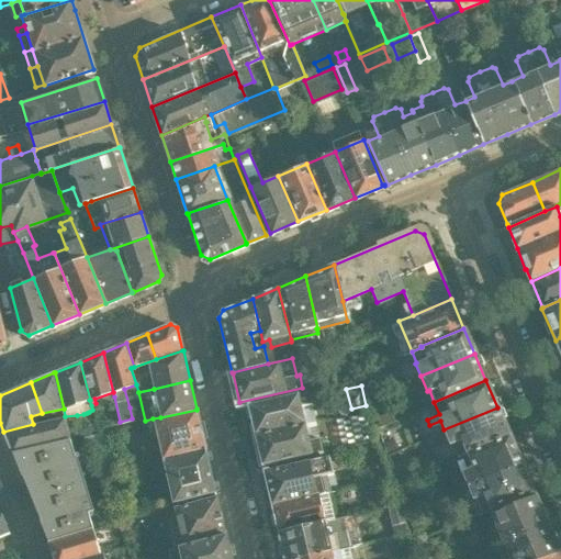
[(256,434),(314,420),(310,403),(311,403),(307,391),(248,404),(256,434)]
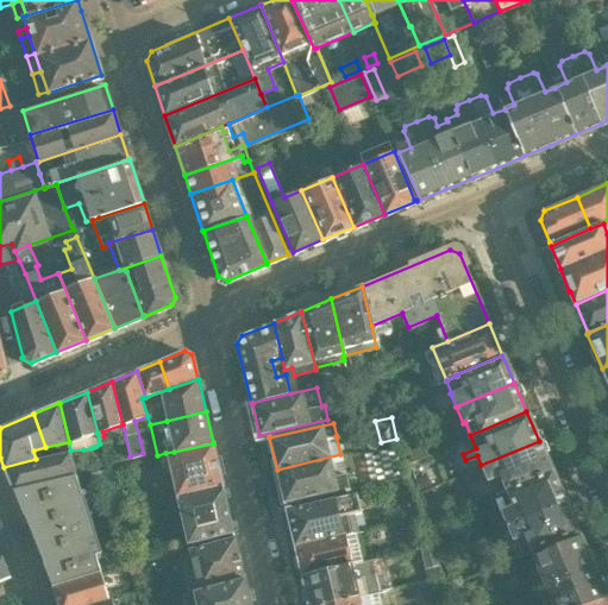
[(552,471),(539,441),(481,465),(487,480),(489,479),(495,493),(552,471)]
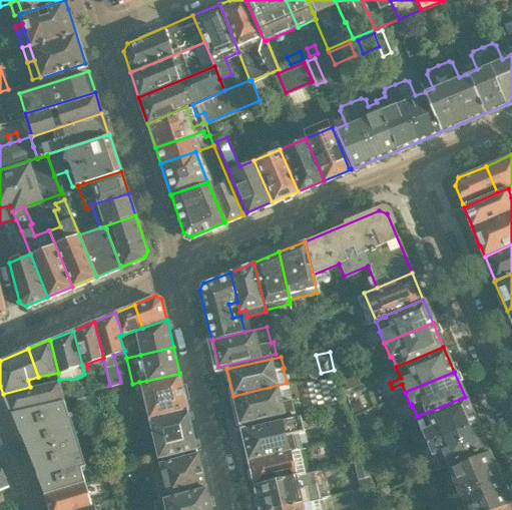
[(346,388),(360,382),(357,373),(343,379),(346,388)]
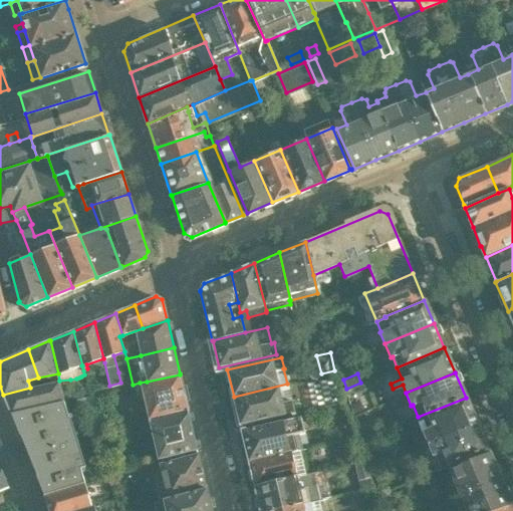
[(148,417),(188,408),(188,407),(187,407),(180,374),(147,381),(140,382),(148,417)]
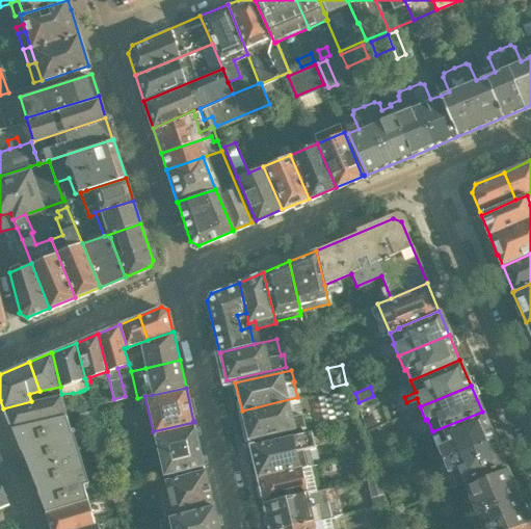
[(31,401),(3,408),(11,426),(65,415),(61,394),(31,401)]
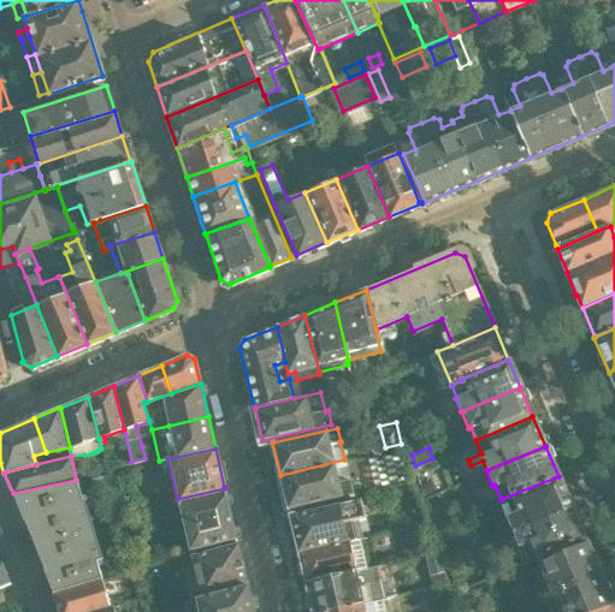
[(346,459),(344,459),(281,475),(288,507),(353,493),(346,459)]
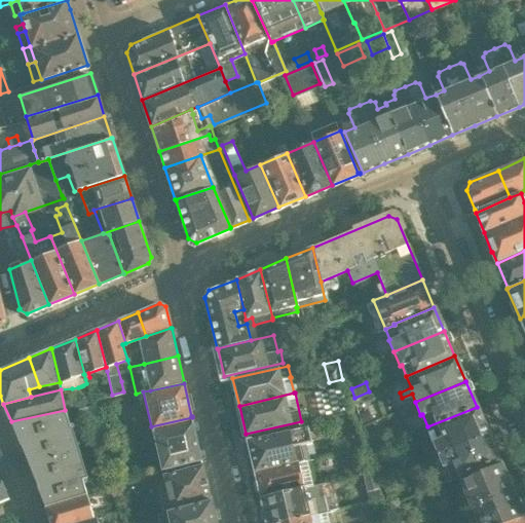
[(98,422),(92,404),(76,408),(83,425),(98,422)]
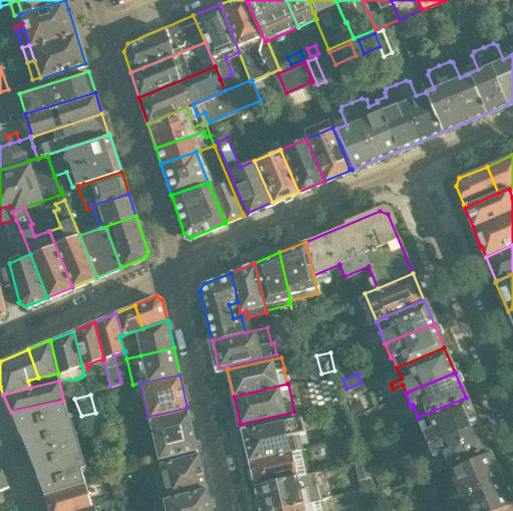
[(422,431),(427,443),(476,423),(466,398),(418,417),(424,430),(422,431)]
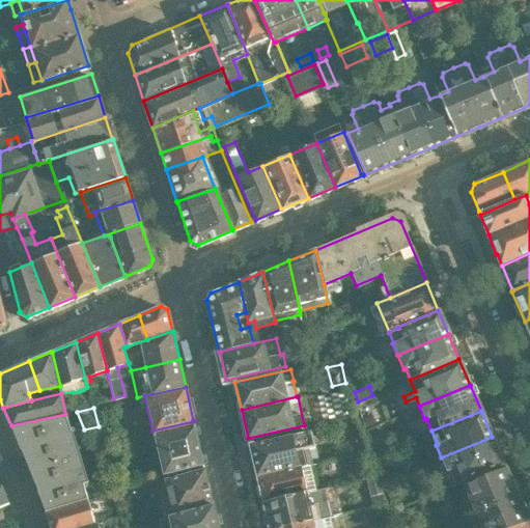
[(65,414),(11,425),(46,510),(87,498),(82,482),(88,480),(81,460),(78,448),(77,448),(65,414)]
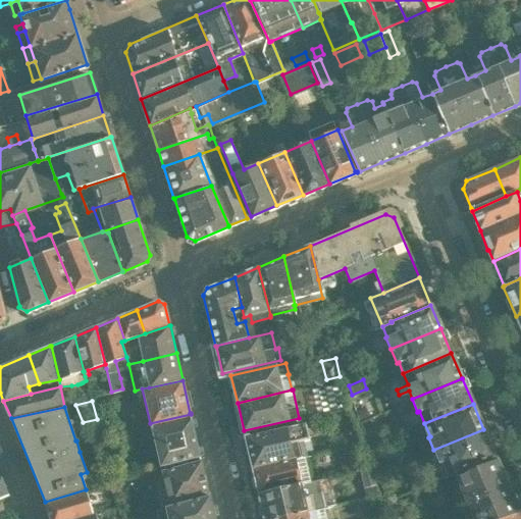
[(359,419),(367,416),(364,407),(356,411),(359,419)]
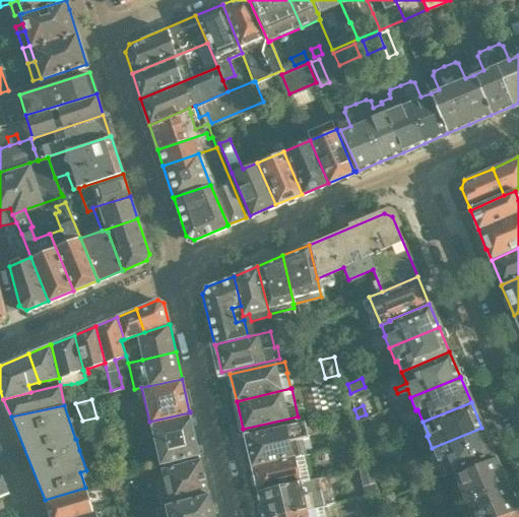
[(190,412),(149,422),(159,464),(199,454),(190,413),(190,412)]
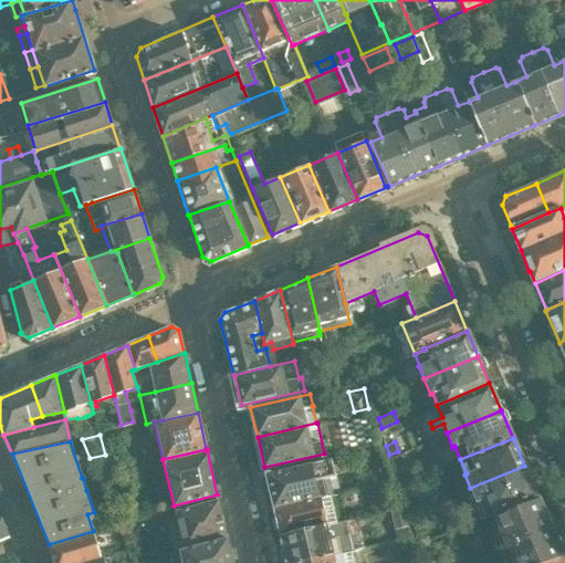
[(267,471),(274,507),(322,496),(322,497),(327,494),(331,494),(339,492),(332,458),(271,472),(271,471),(267,471)]
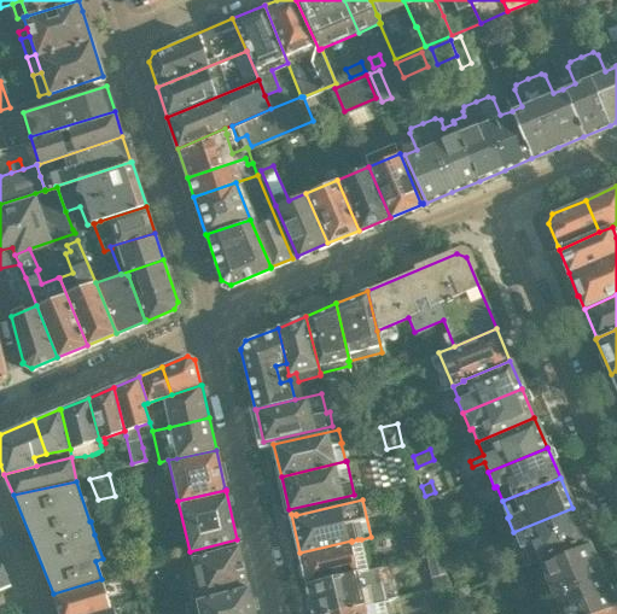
[(586,539),(572,508),(513,532),(502,537),(516,567),(539,559),(586,539)]
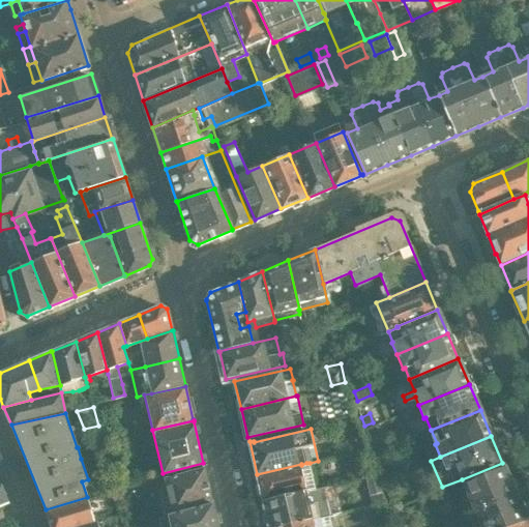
[(380,463),(389,459),(385,450),(377,454),(380,463)]
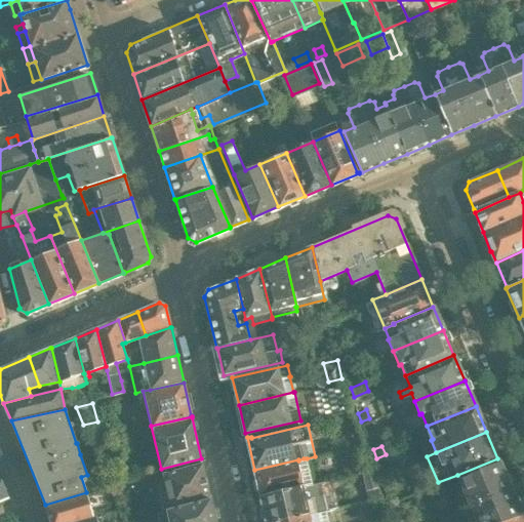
[(361,472),(371,469),(368,457),(355,460),(358,473),(361,472)]
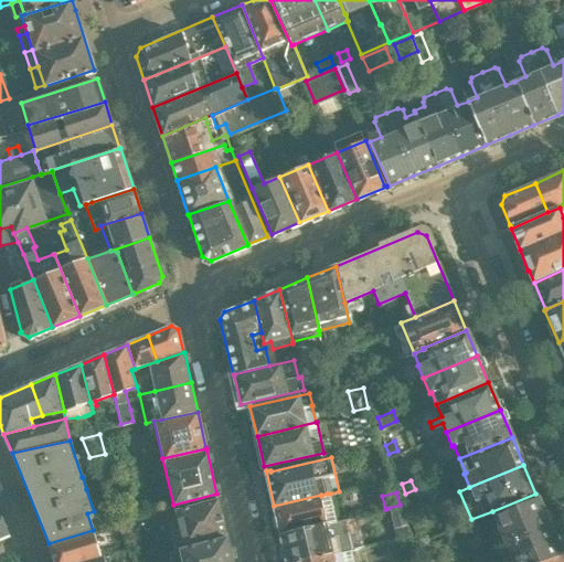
[(327,494),(321,496),(321,495),(274,506),(275,507),(273,507),(279,533),(280,533),(327,522),(336,520),(330,494),(327,494)]
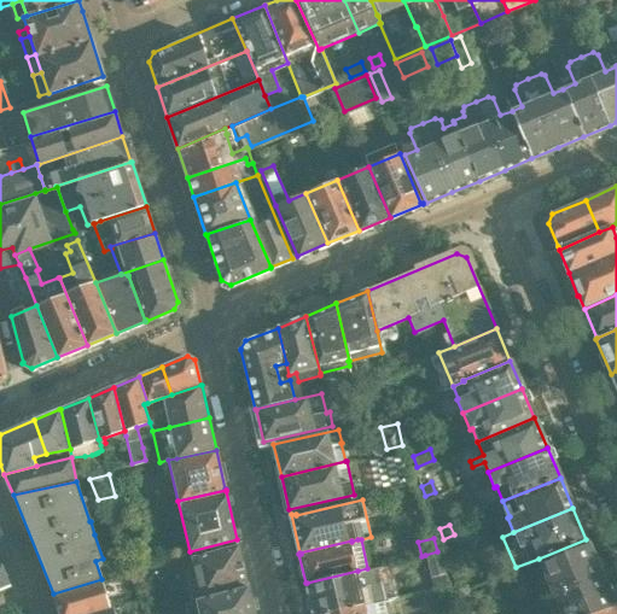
[(460,547),(453,543),(444,547),(449,559),(463,553),(460,547)]
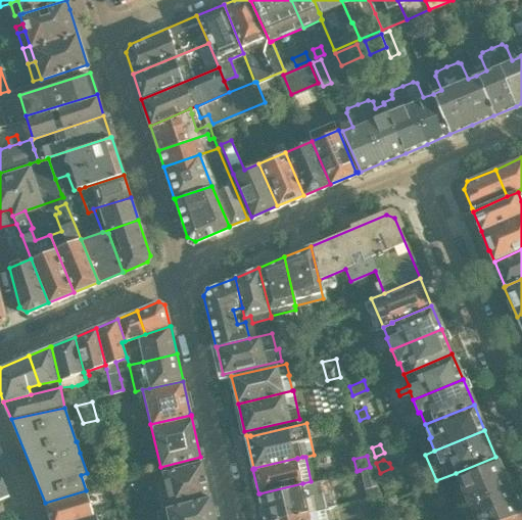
[(467,504),(509,486),(497,460),(456,477),(467,504)]
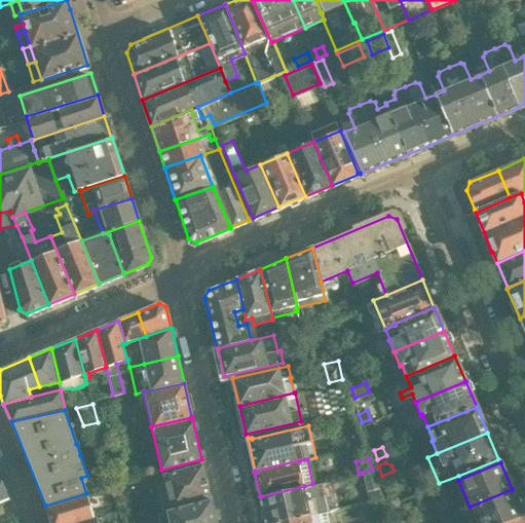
[(171,509),(211,498),(202,463),(162,474),(166,491),(159,493),(162,510),(166,509),(166,511),(171,510),(171,509)]
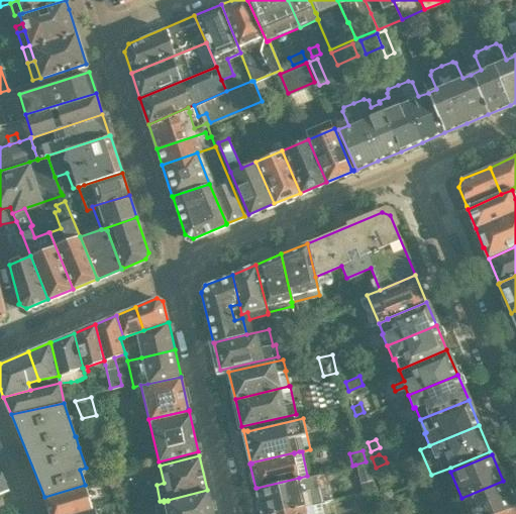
[(372,479),(366,461),(355,465),(359,482),(363,493),(375,490),(372,479)]
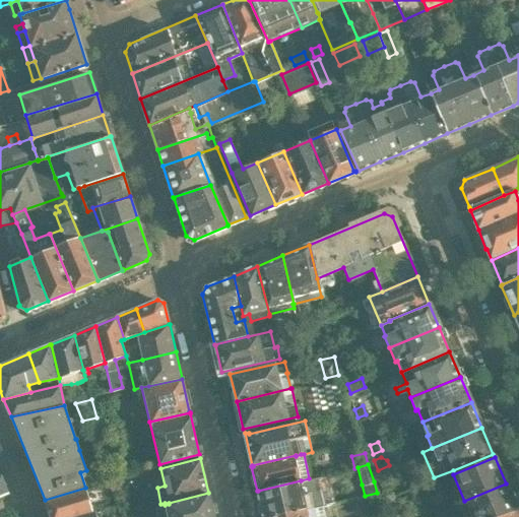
[(328,473),(309,478),(301,480),(258,491),(264,516),(270,516),(313,507),(313,508),(323,505),(335,503),(328,473)]
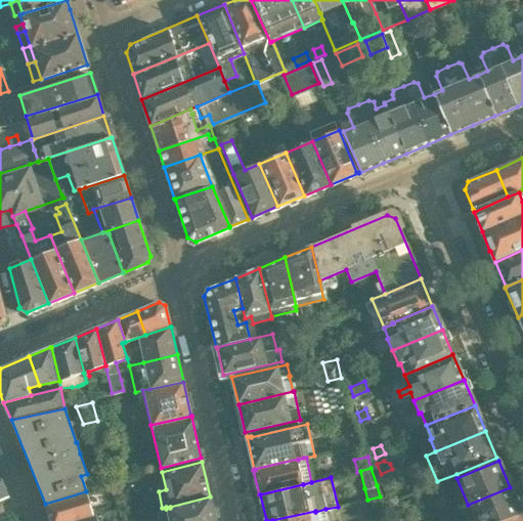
[(118,479),(110,482),(113,494),(121,491),(118,479)]
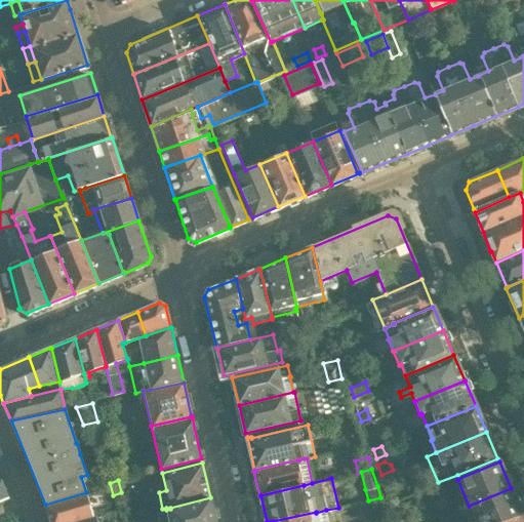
[(505,521),(522,515),(511,488),(469,506),(476,521),(505,521)]
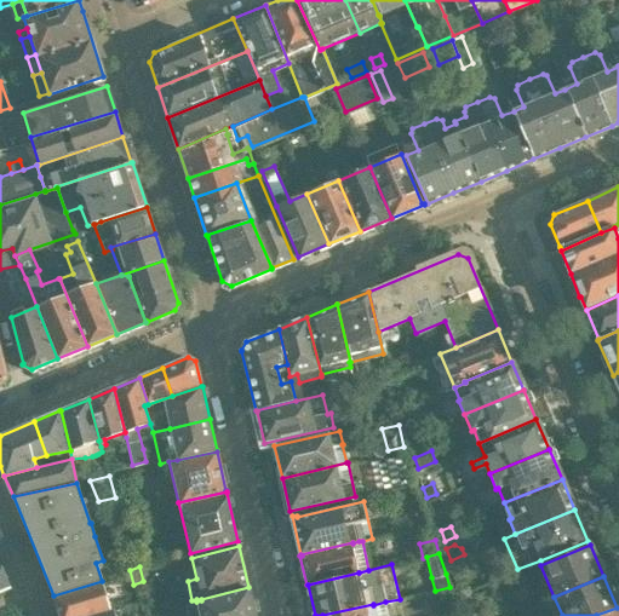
[(102,581),(53,596),(61,615),(86,615),(110,609),(102,581)]
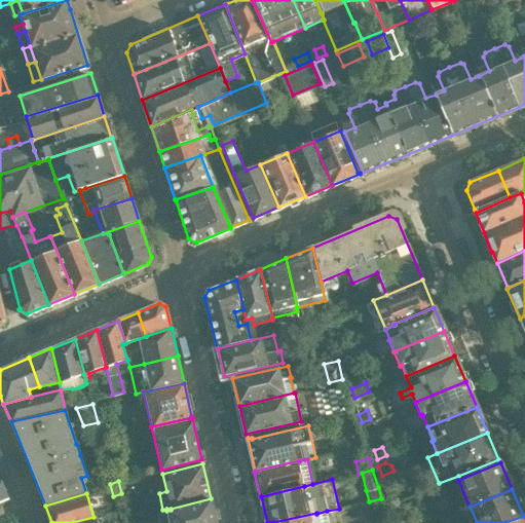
[(158,522),(216,522),(211,499),(211,498),(171,509),(171,510),(166,511),(157,513),(158,522)]
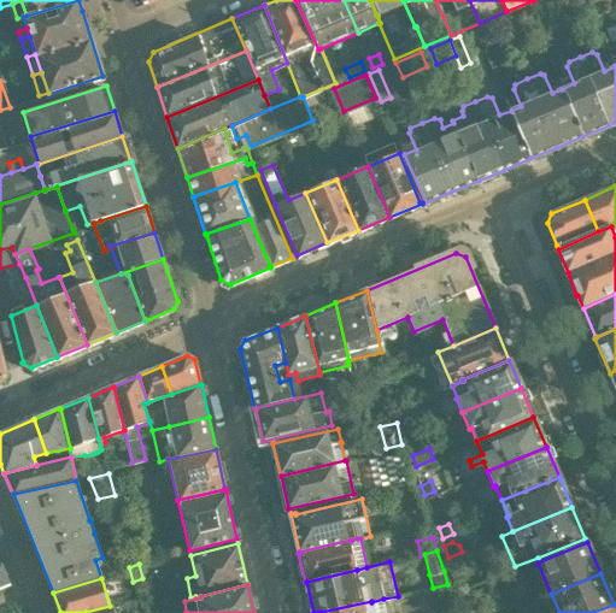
[(386,612),(383,599),(371,602),(371,601),(321,612),(386,612)]
